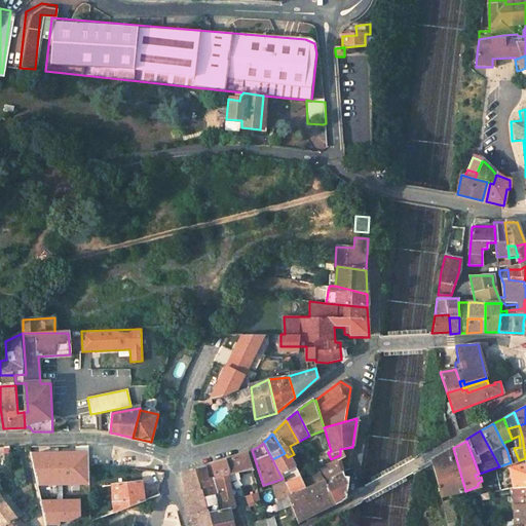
[(431,463),(442,498),(465,491),(453,448),(453,447),(430,460),(431,463)]
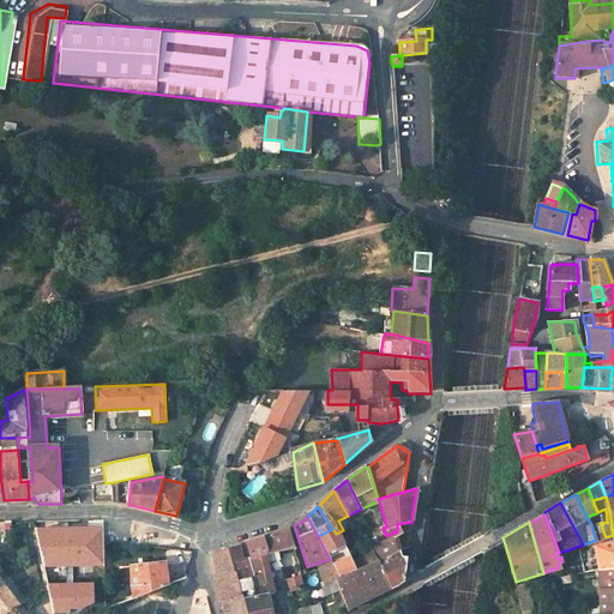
[(591,524),(596,540),(606,537),(600,523),(591,524)]
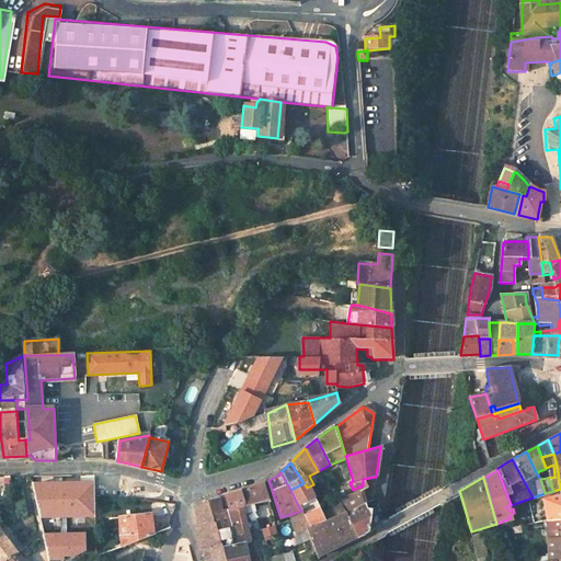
[(264,481),(241,490),(244,506),(270,500),(264,481)]
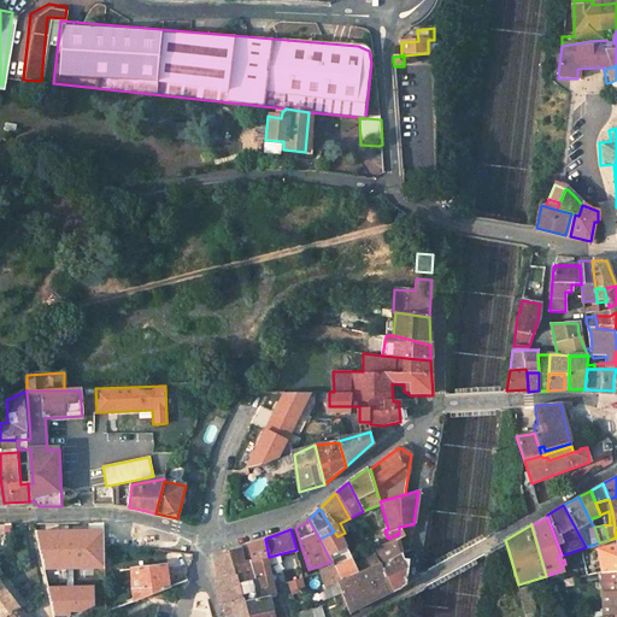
[(334,532),(319,539),(328,556),(345,548),(338,536),(334,532)]
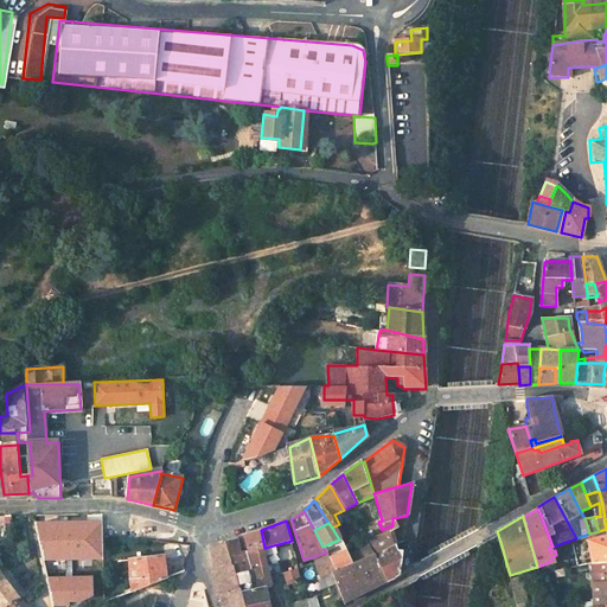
[(382,530),(368,536),(376,553),(394,544),(387,528),(382,530)]
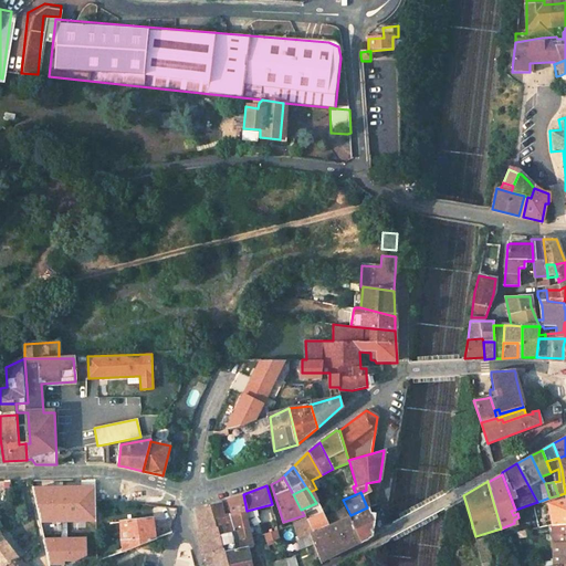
[(233,498),(221,502),(226,517),(247,511),(243,494),(233,498)]
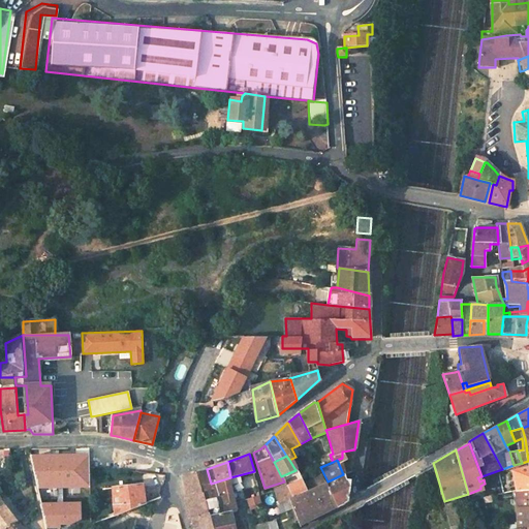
[(528,464),(512,470),(516,491),(528,490),(528,464)]
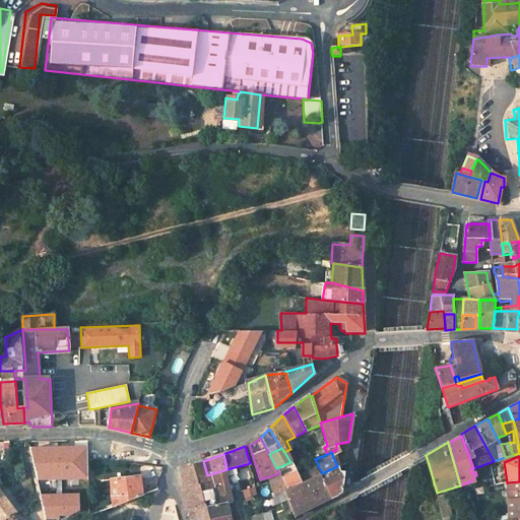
[(192,466),(181,469),(184,481),(186,491),(182,492),(184,501),(185,509),(188,508),(189,512),(216,504),(214,498),(207,475),(203,461),(192,464),(192,466)]
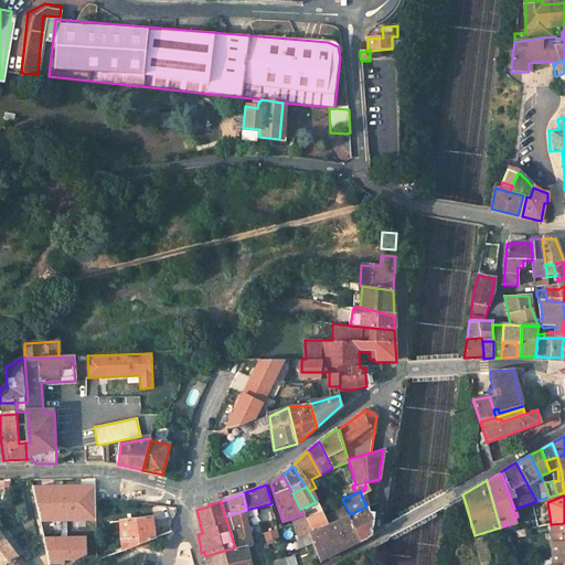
[(341,507),(323,515),(328,524),(345,515),(341,507)]
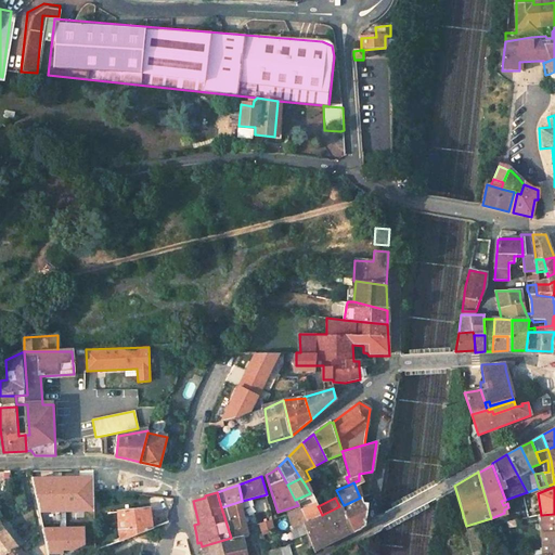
[(344,505),(339,506),(351,530),(365,523),(368,505),(363,504),(360,498),(344,505)]
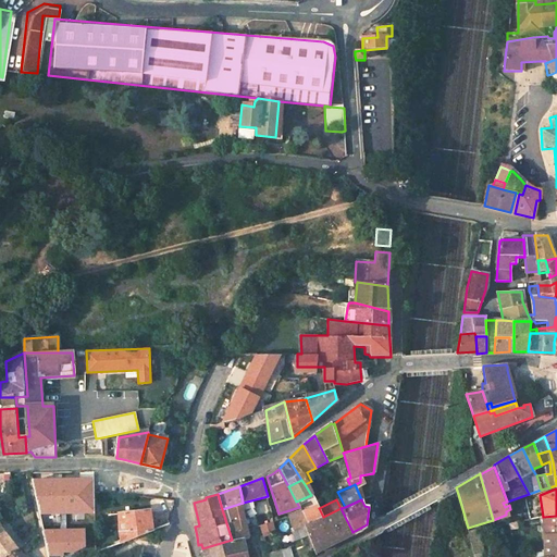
[(243,503),(222,509),(230,533),(248,528),(243,503)]
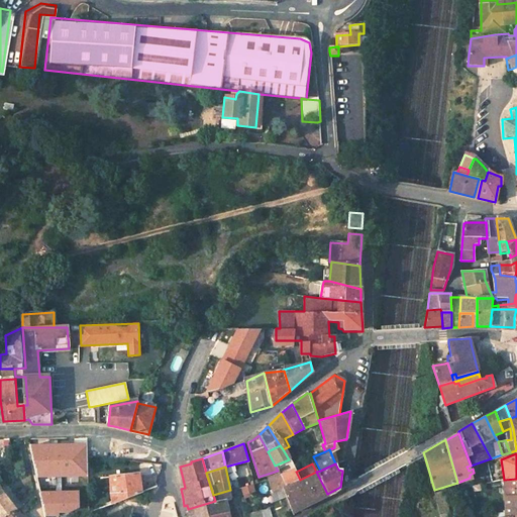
[(293,467),(279,473),(280,476),(286,487),(300,480),(296,472),(293,467)]
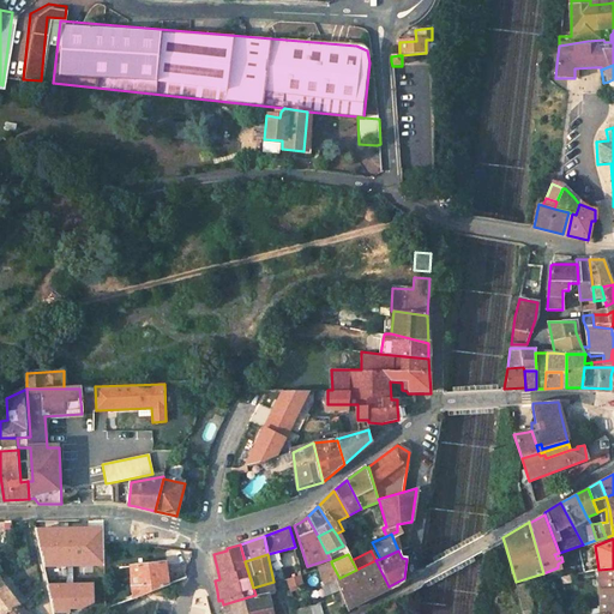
[(339,578),(333,581),(339,593),(347,611),(389,587),(375,560),(356,570),(339,578)]
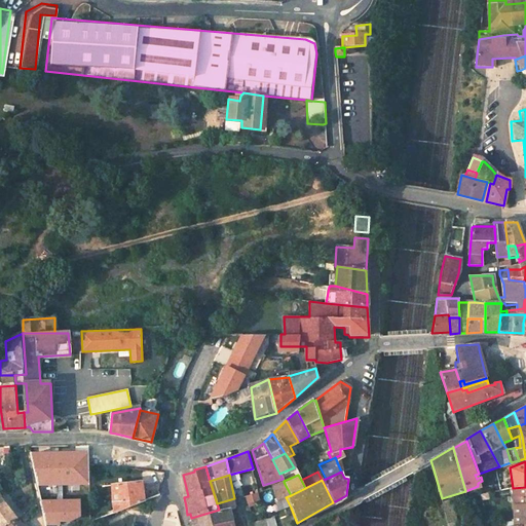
[(143,482),(113,485),(115,514),(145,501),(143,482)]
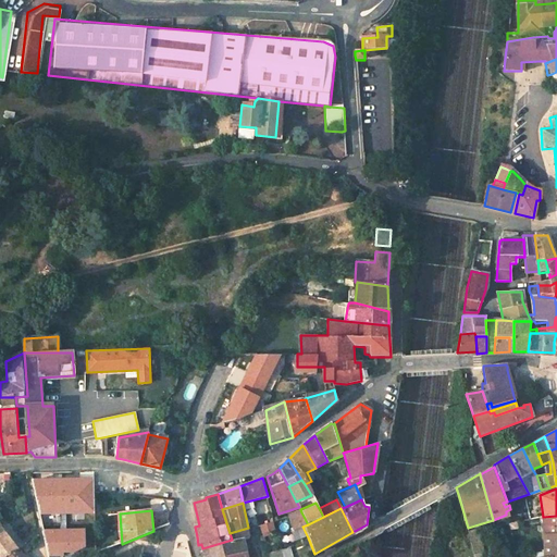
[(301,512),(289,516),(294,532),(304,529),(302,527),(308,524),(301,512)]
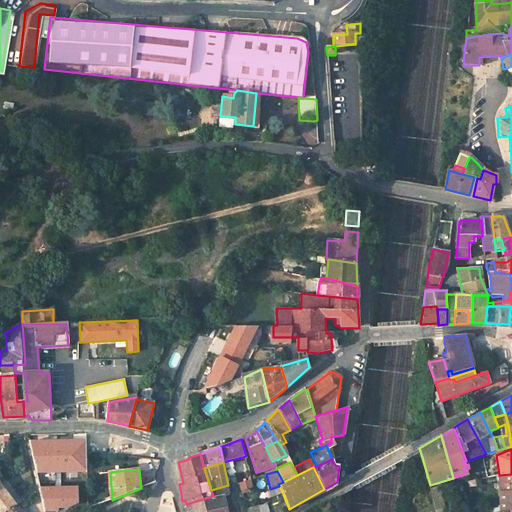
[(511,474),(499,475),(499,491),(511,490),(511,474)]
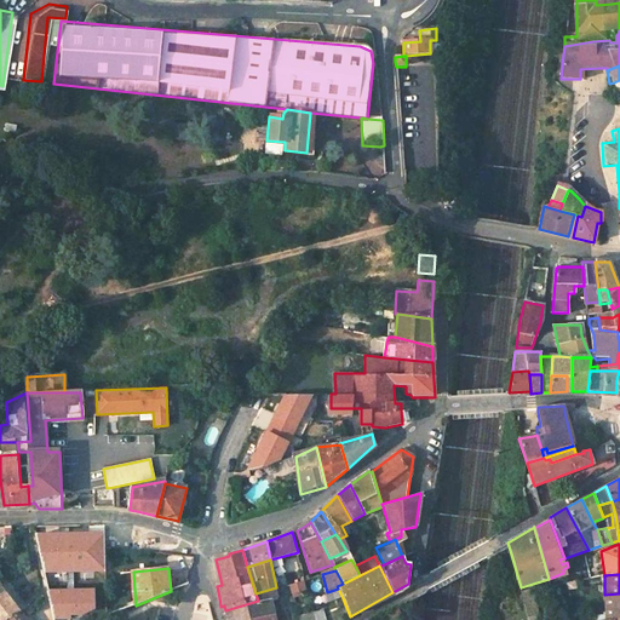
[(304,579),(290,584),(293,597),(303,595),(302,591),(306,587),(304,579)]
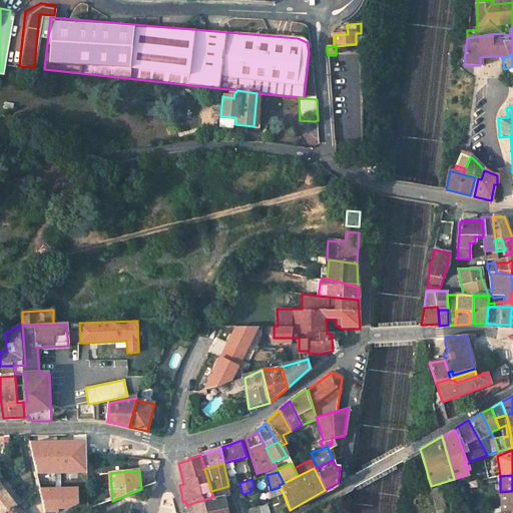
[(0,484),(0,512),(6,512),(18,505),(1,486),(0,484)]
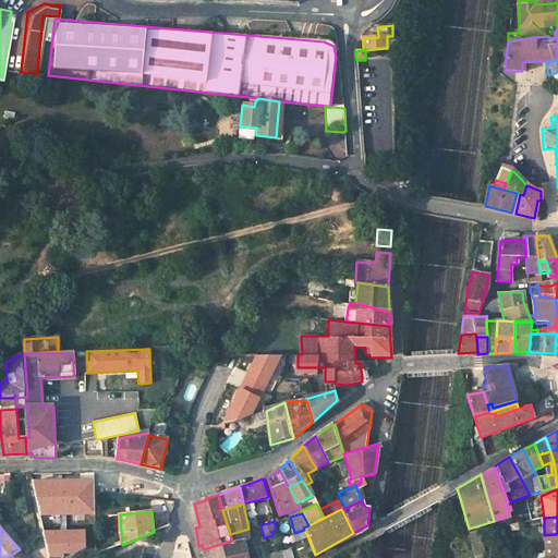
[(249,529),(230,534),(232,541),(233,543),(244,541),(251,538),(250,534),(249,529)]
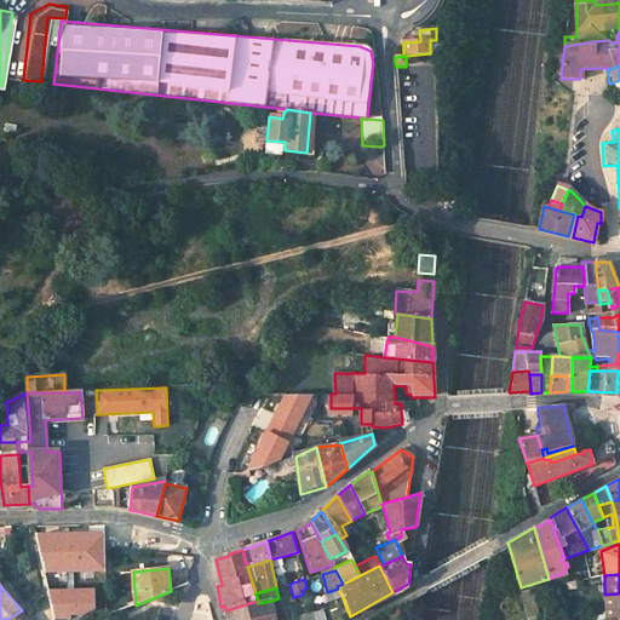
[(338,589),(327,592),(331,603),(343,598),(338,589)]
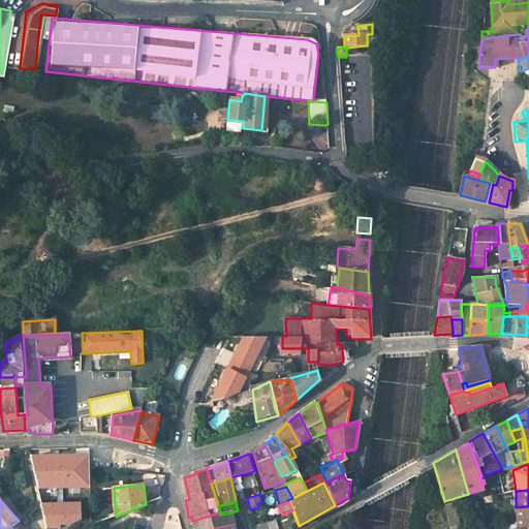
[(445,508),(449,528),(457,528),(458,528),(454,506),(445,508)]
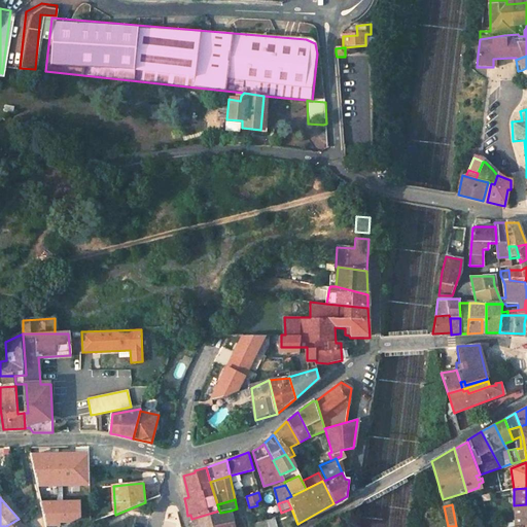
[(526,504),(514,505),(515,526),(526,525),(526,504)]
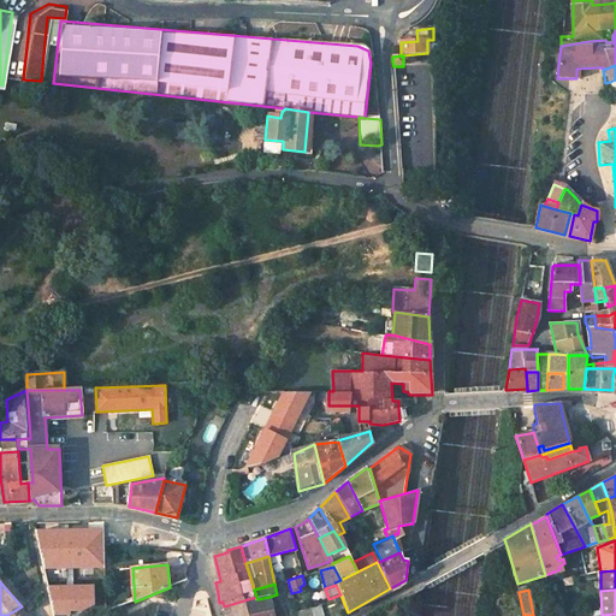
[(256,597),(224,606),(225,615),(267,615),(273,615),(270,597),(258,599),(256,597)]
